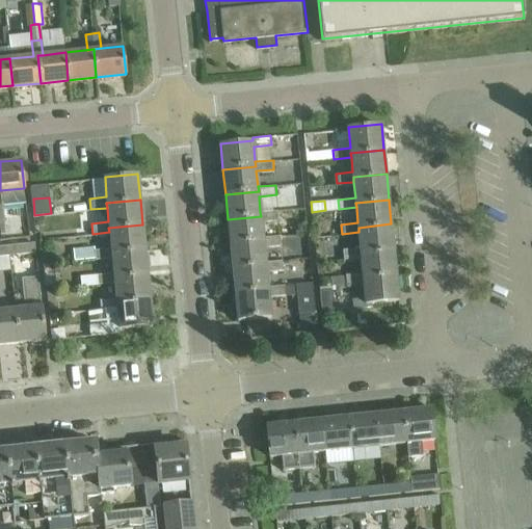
[(261,216),(228,219),(231,244),(263,241),(263,236),(261,220),(278,218),(278,210),(260,212),(261,216)]
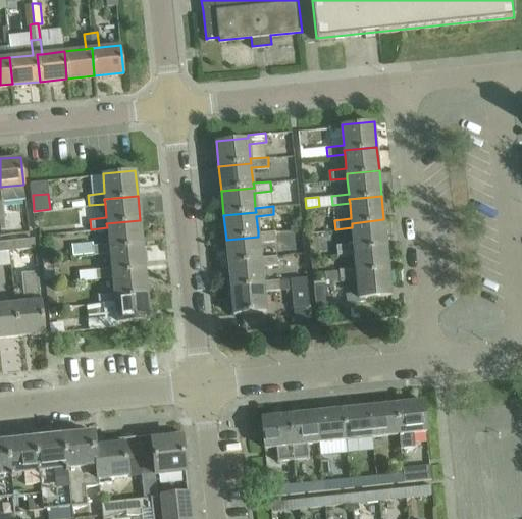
[(352,223),(352,227),(353,243),(336,244),(337,253),(354,252),(354,248),(386,244),(383,219),(352,223)]
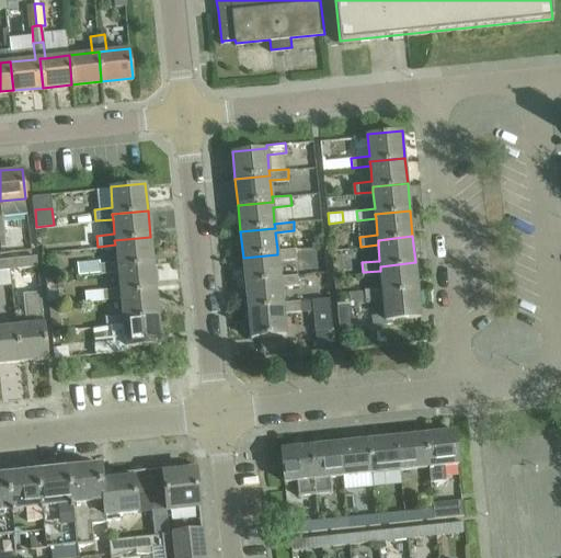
[(114,240),(115,245),(116,260),(100,262),(101,273),(117,271),(117,266),(153,262),(150,237),(114,240)]
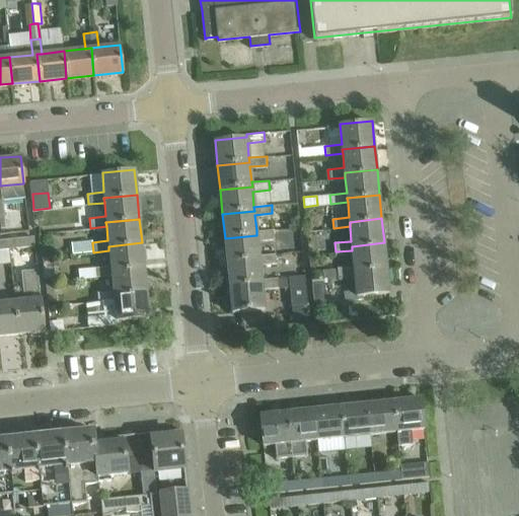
[(274,228),(256,230),(256,235),(225,238),(227,262),(260,259),(258,254),(257,240),(275,239),(274,228)]
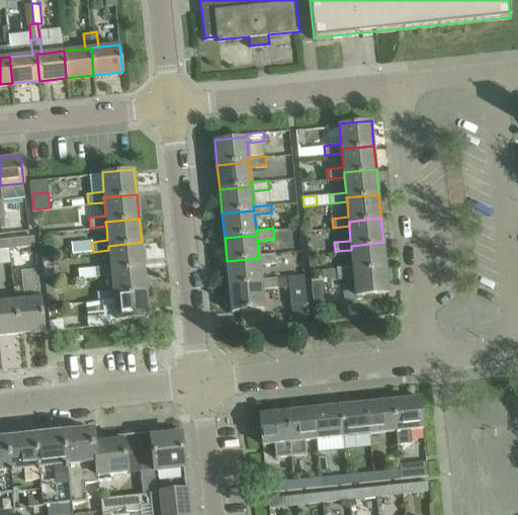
[(9,237),(10,246),(37,243),(36,234),(9,237)]
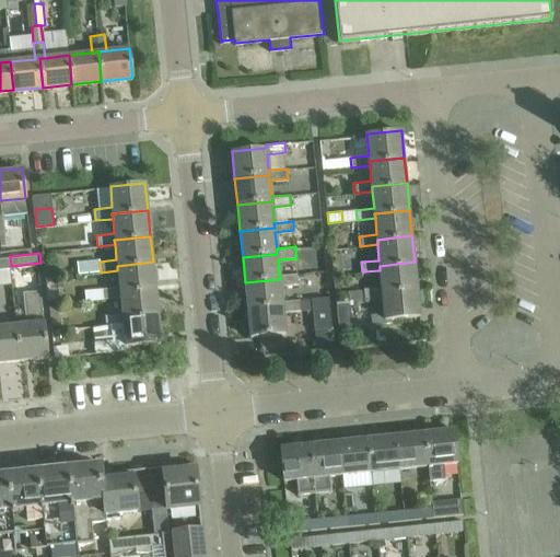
[(0,267),(11,266),(10,256),(0,256),(0,267)]
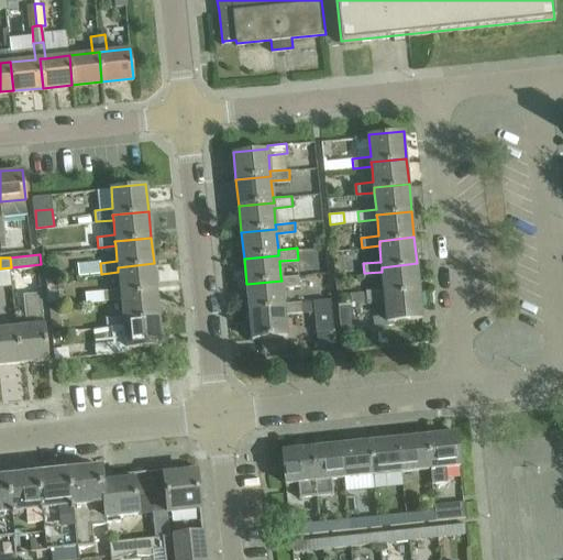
[(118,267),(118,272),(120,287),(102,288),(103,300),(120,298),(120,294),(156,289),(154,263),(118,267)]
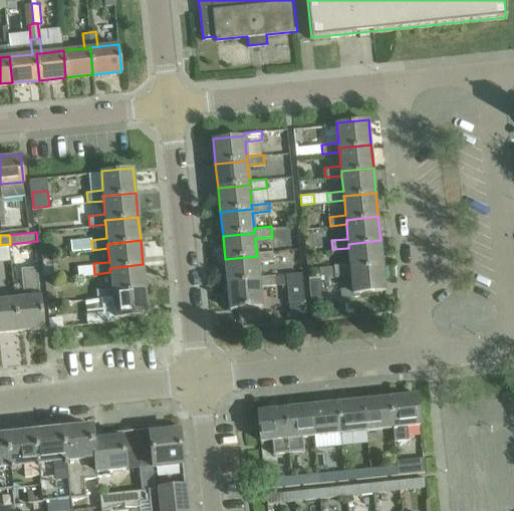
[(348,244),(348,248),(349,263),(334,264),(335,274),(351,272),(350,268),(382,264),(380,240),(348,244)]
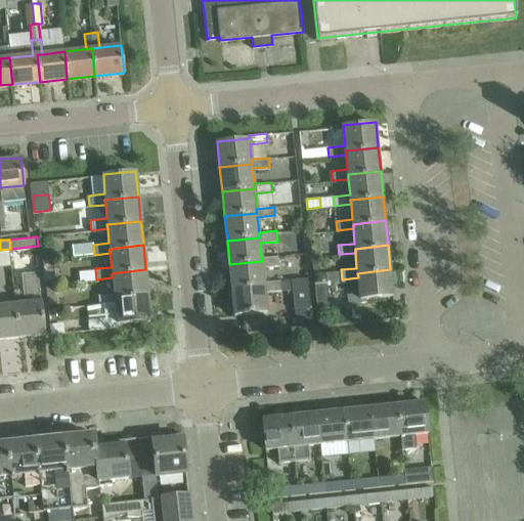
[(278,255),(261,257),(262,261),(229,264),(231,290),(264,286),(264,281),(262,266),(279,265),(278,255)]
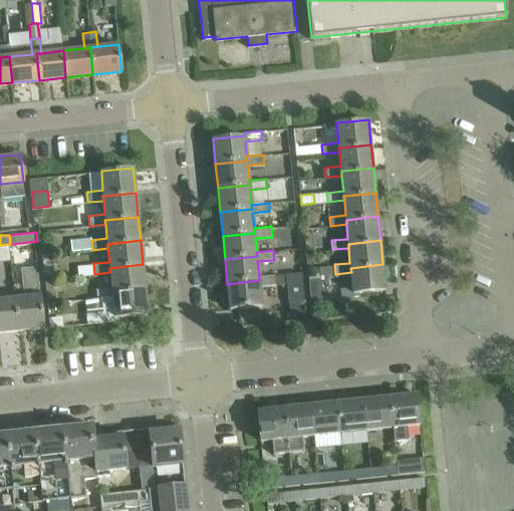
[(109,268),(109,272),(111,286),(95,288),(96,298),(101,297),(112,296),(112,292),(145,288),(143,264),(109,268)]
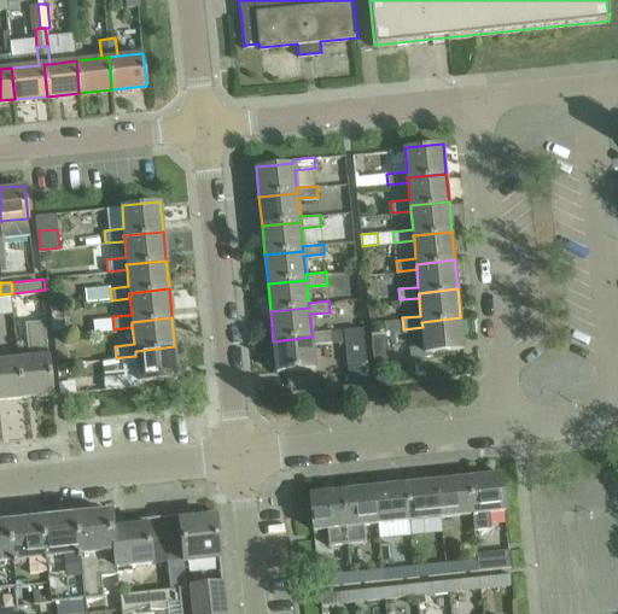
[(403,329),(402,317),(384,320),(385,331),(403,329)]
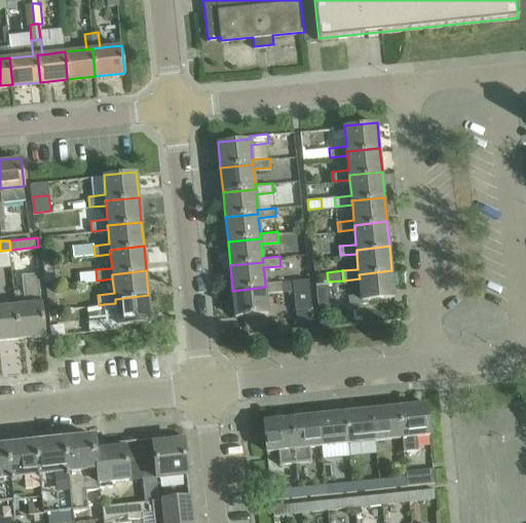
[(359,274),(360,278),(361,293),(350,294),(351,303),(368,302),(367,298),(395,295),(391,270),(359,274)]
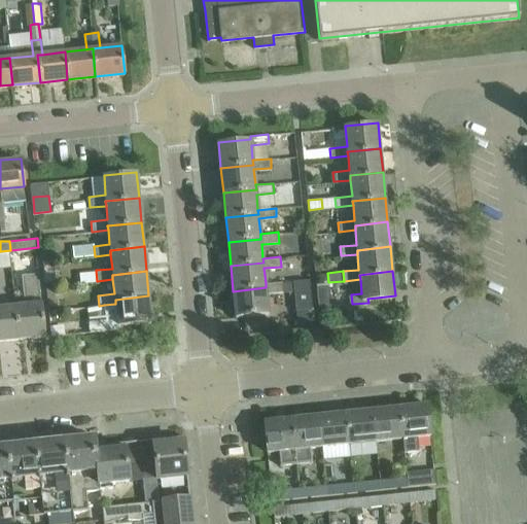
[(26,304),(15,305),(20,338),(44,336),(38,273),(23,274),(26,304)]
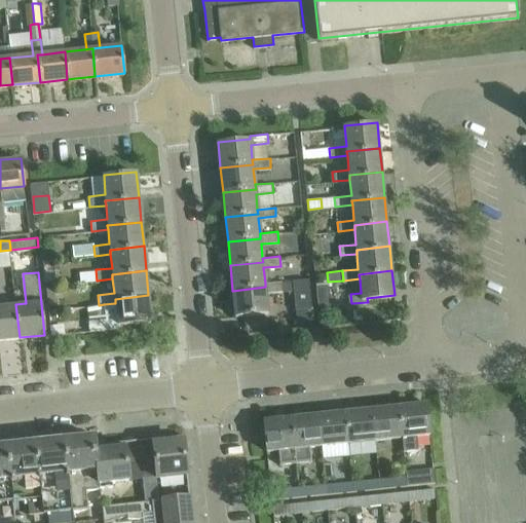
[(294,308),(311,307),(308,278),(291,279),(294,308)]
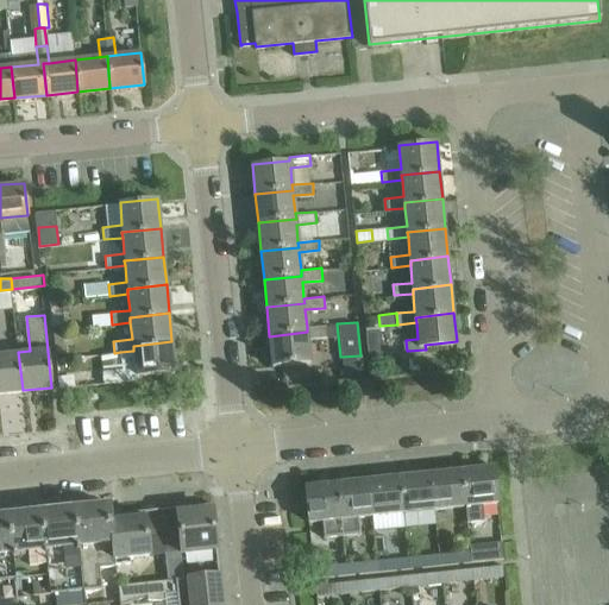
[(307,332),(269,336),(272,365),(311,361),(308,338),(327,336),(326,325),(307,327),(307,332)]
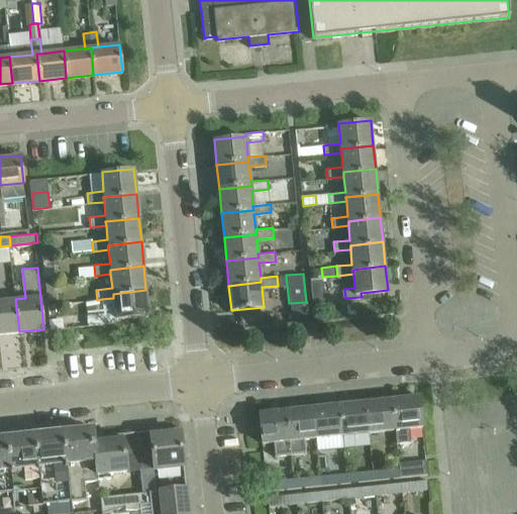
[(313,301),(323,301),(321,281),(311,282),(313,301)]
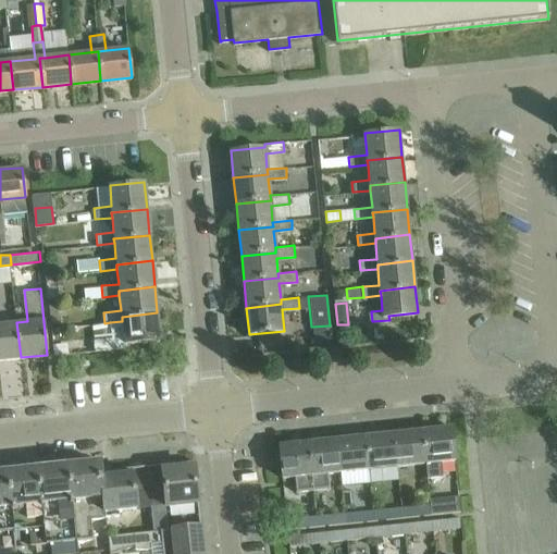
[(50,323),(59,322),(57,304),(48,305),(50,323)]
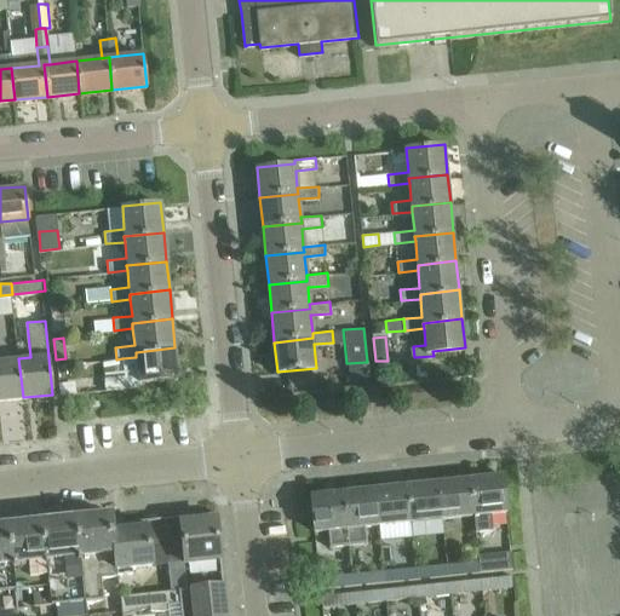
[(136,357),(122,358),(124,375),(59,383),(59,393),(141,385),(141,381),(178,376),(174,347),(136,352),(136,357)]
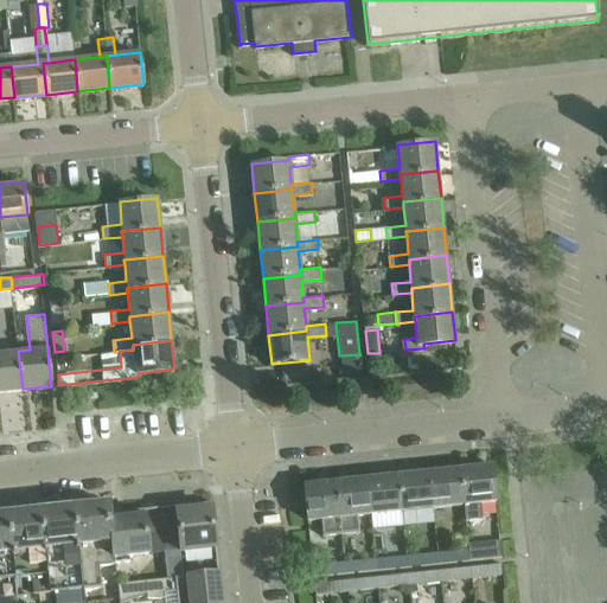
[(18,351),(0,352),(0,391),(23,389),(18,351)]
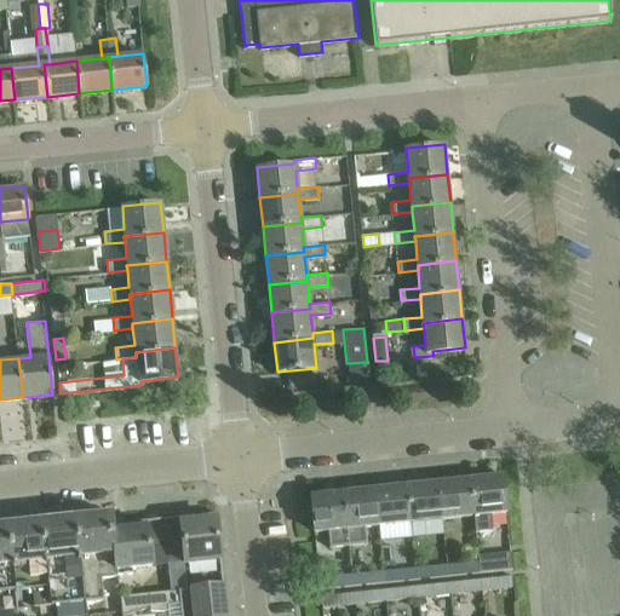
[(471,478),(475,513),(506,510),(503,475),(471,478)]
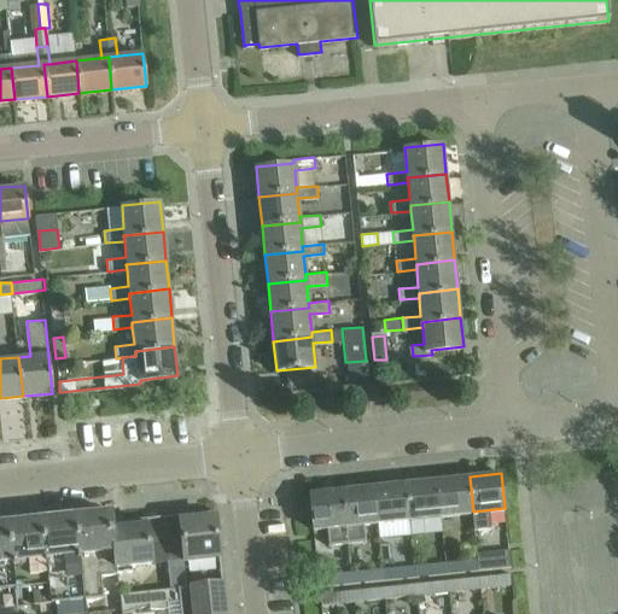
[(473,512),(470,477),(438,479),(442,515),(473,512)]
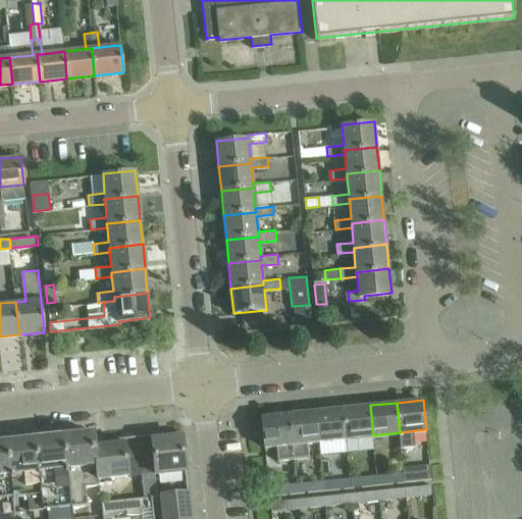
[(373,435),(370,405),(343,408),(346,438),(373,435)]
